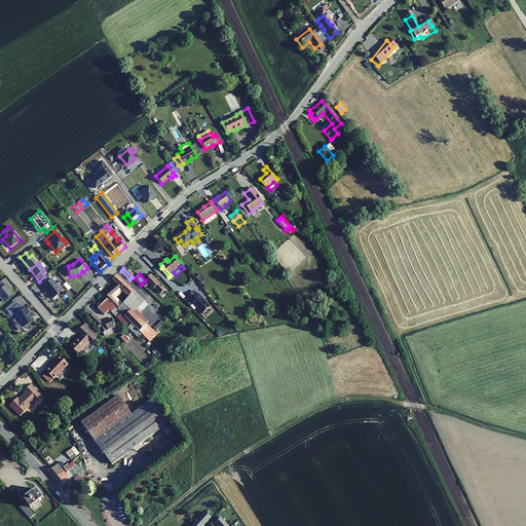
[(158,282),(151,274),(148,277),(149,278),(146,282),(145,280),(141,284),(145,288),(148,284),(153,289),(155,288),(160,294),(165,290),(159,284),(158,284),(158,282)]
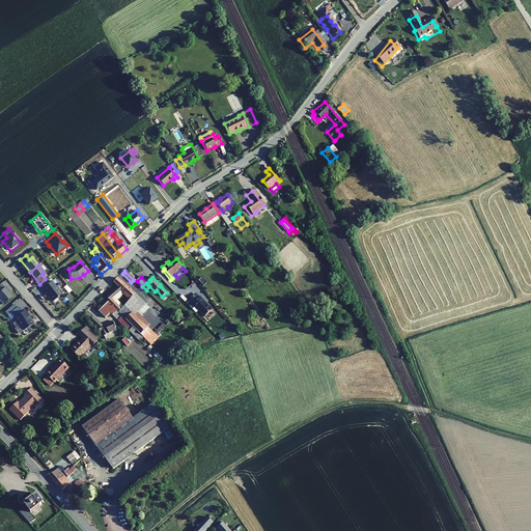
[(106,297),(109,301),(108,302),(118,312),(126,319),(132,313),(134,315),(137,312),(141,315),(149,308),(135,294),(118,278),(114,282),(118,286),(106,297)]
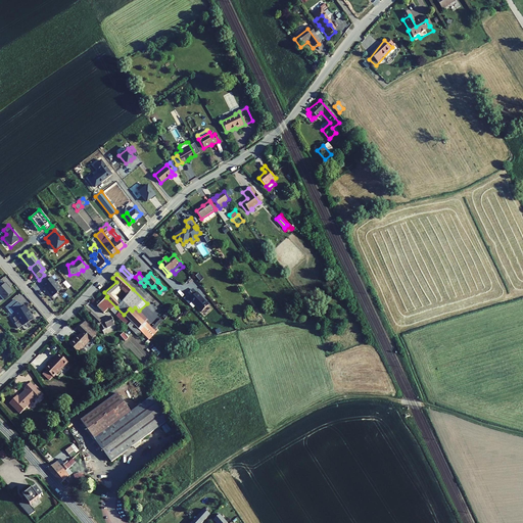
[(48,279),(44,275),(39,280),(52,296),(61,289),(51,277),(48,279)]
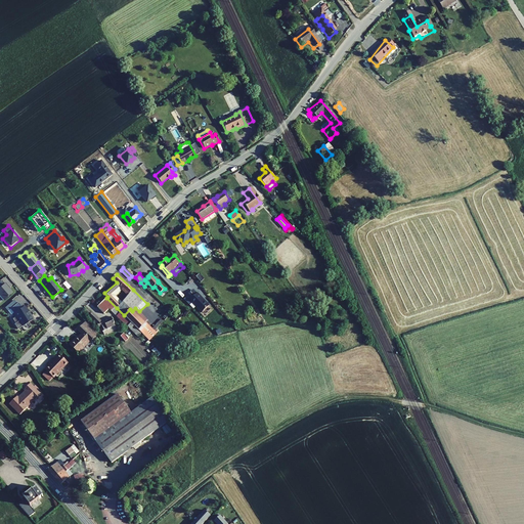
[(8,287),(5,282),(0,287),(0,296),(3,300),(12,293),(7,288),(8,287)]
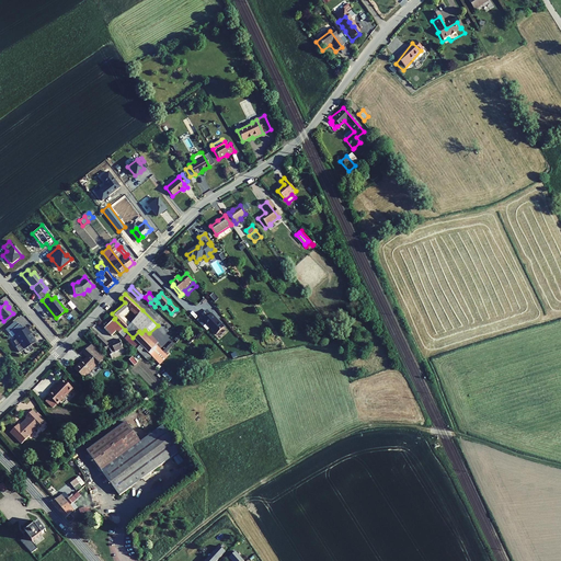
[(206,313),(199,306),(194,311),(195,312),(201,318),(204,315),(206,313)]
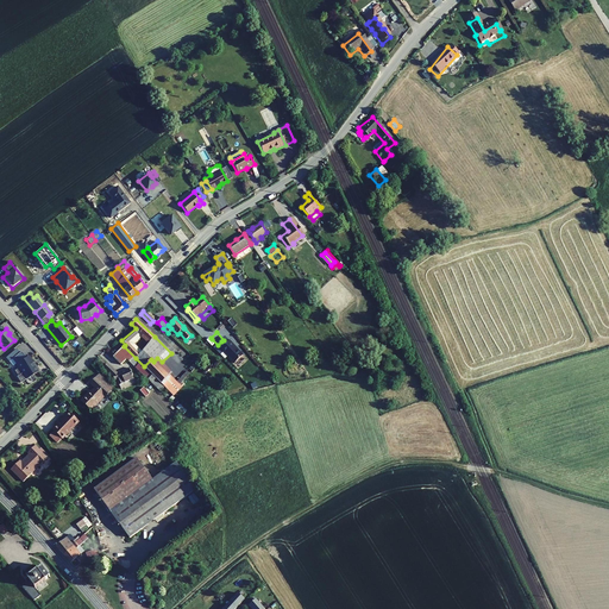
[(218,345),(212,339),(208,343),(218,352),(225,345),(221,341),(218,345)]
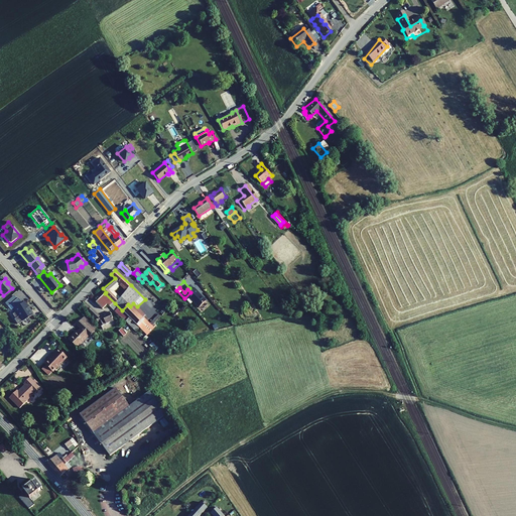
[(122,310),(115,303),(105,293),(96,302),(103,309),(107,304),(125,321),(132,329),(136,325),(122,310)]
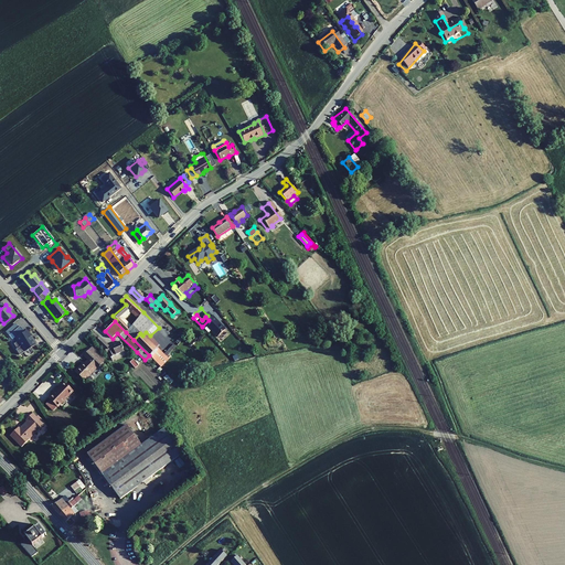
[(14,349),(18,355),(35,344),(32,339),(31,339),(27,330),(24,331),(19,326),(11,333),(14,338),(20,347),(14,349)]
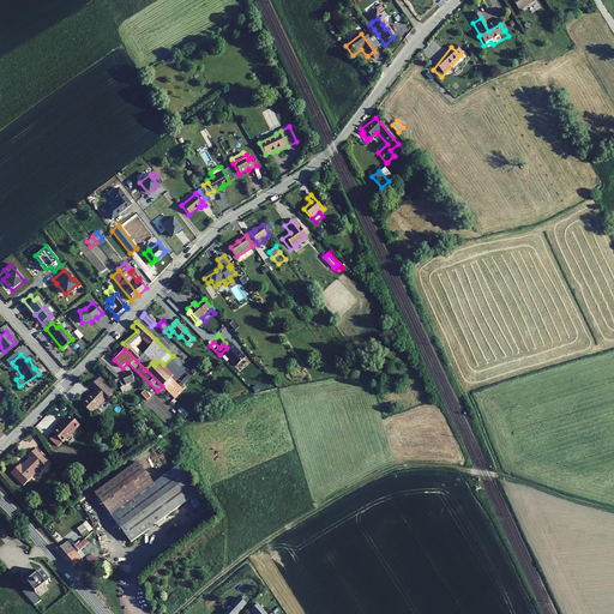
[(163,365),(158,361),(155,365),(169,379),(172,378),(170,377),(173,375),(163,365)]
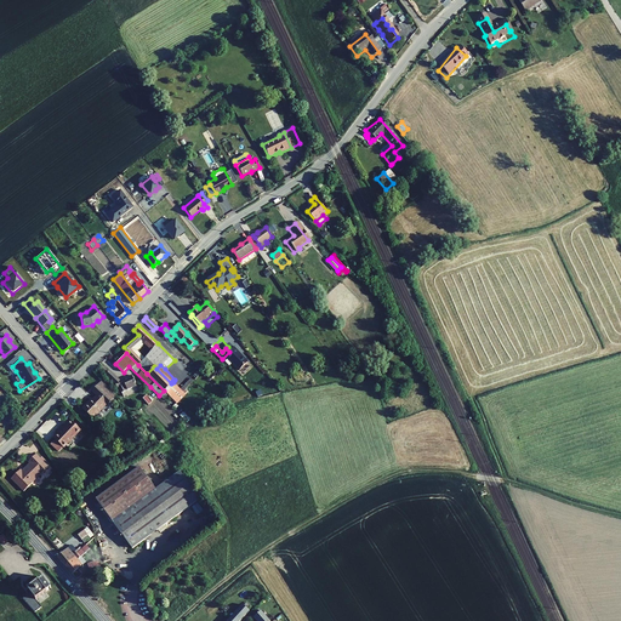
[(154,366),(147,374),(164,391),(167,394),(177,404),(186,394),(174,382),(171,383),(157,369),(154,366)]
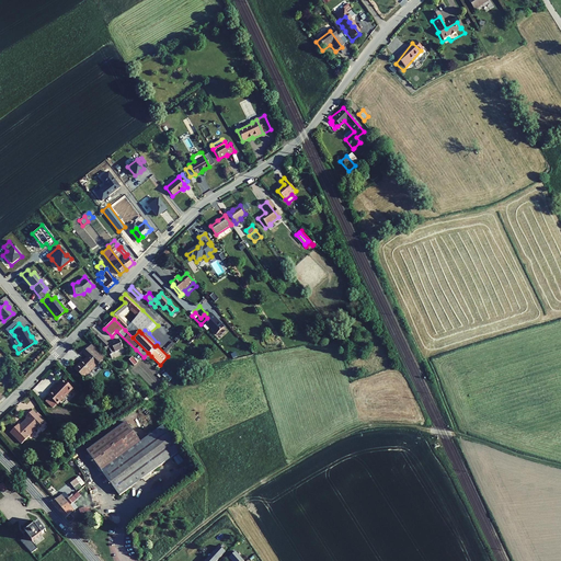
[(112,358),(124,353),(123,351),(124,351),(124,348),(123,348),(118,339),(107,344),(99,335),(95,339),(103,345),(110,355),(112,358)]
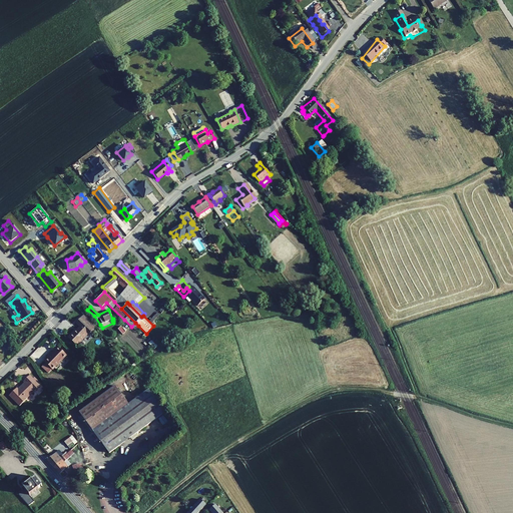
[(83,316),(82,317),(94,328),(95,327),(83,316)]
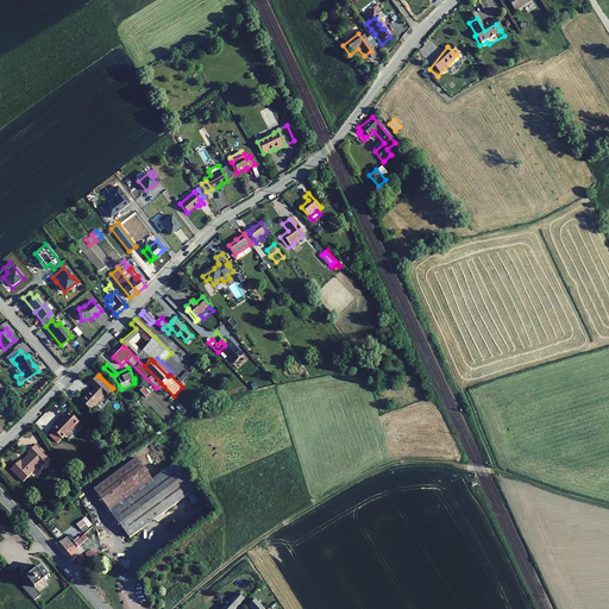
[(88,393),(81,401),(90,409),(94,406),(94,407),(105,397),(112,390),(112,389),(98,376),(90,383),(95,388),(89,394),(88,393)]
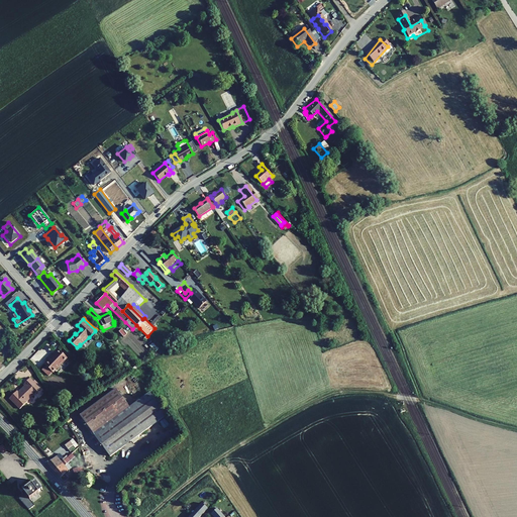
[(156,352),(159,349),(152,343),(149,345),(156,352)]
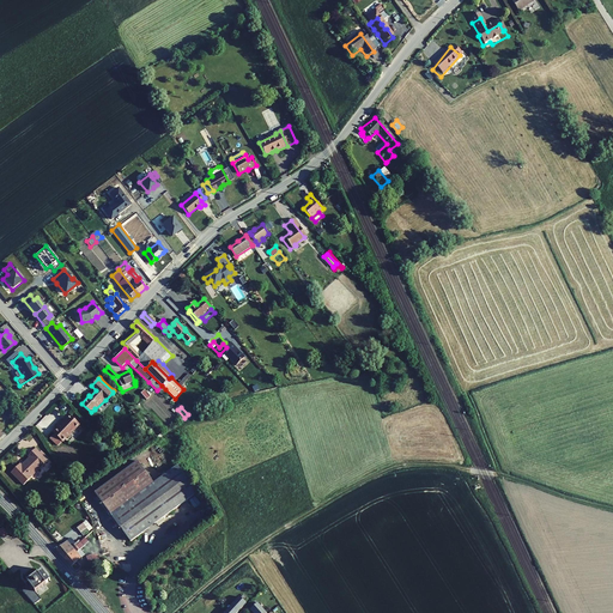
[(62,420),(56,426),(58,428),(53,432),(54,434),(62,442),(80,425),(77,422),(74,419),(70,416),(64,422),(62,420)]
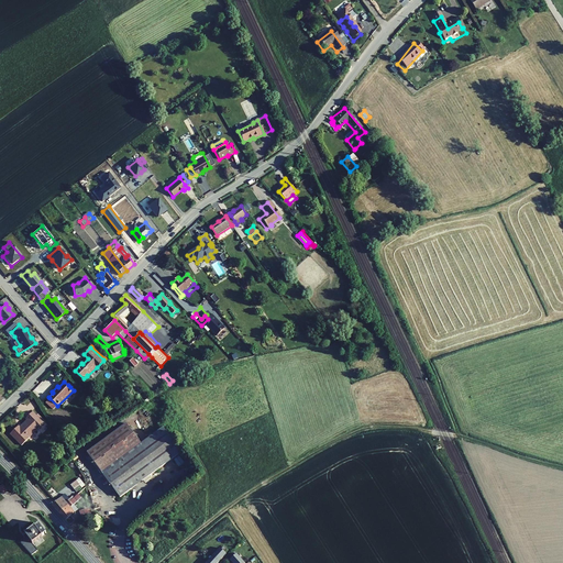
[(57,406),(50,398),(46,403),(53,409),(57,406)]
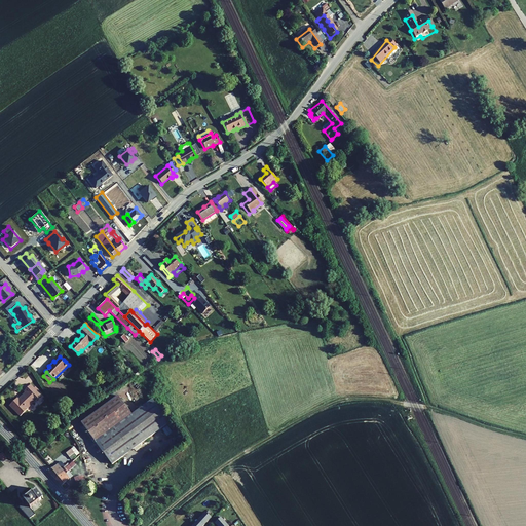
[(17,398),(9,406),(21,416),(41,396),(40,395),(34,388),(30,385),(24,391),(26,392),(21,398),(19,400),(17,398)]
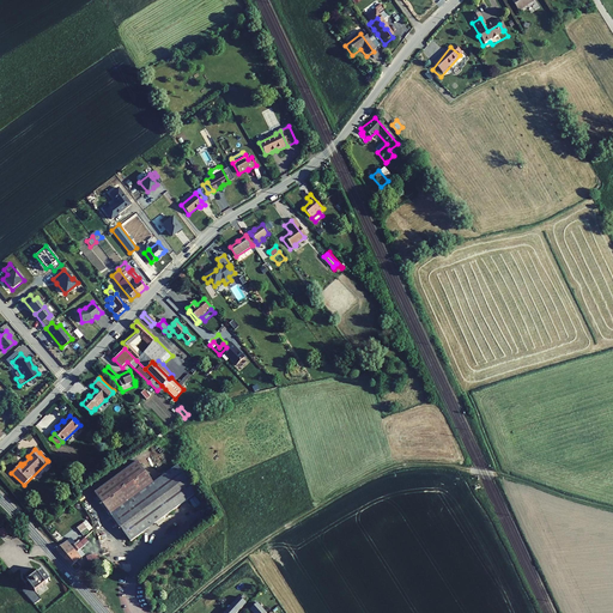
[(147,484),(131,461),(87,492),(122,541),(190,493),(171,466),(147,484)]
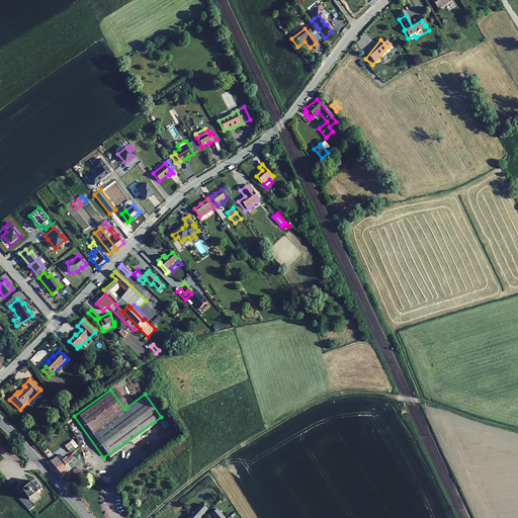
[(49,464),(55,471),(66,461),(64,458),(60,454),(59,455),(57,458),(49,464)]
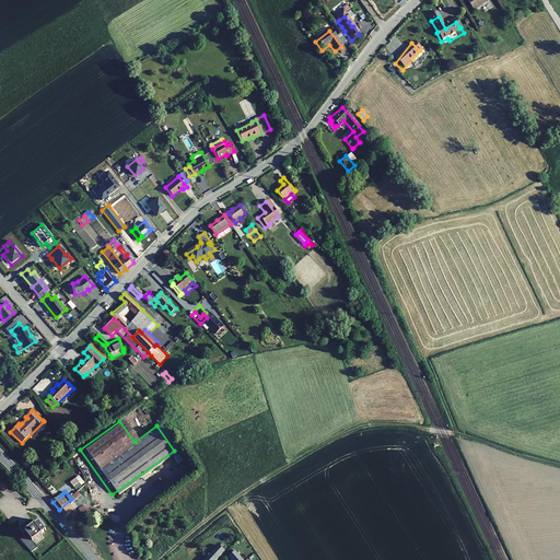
[(59,510),(66,517),(70,514),(78,506),(74,502),(71,499),(59,510)]
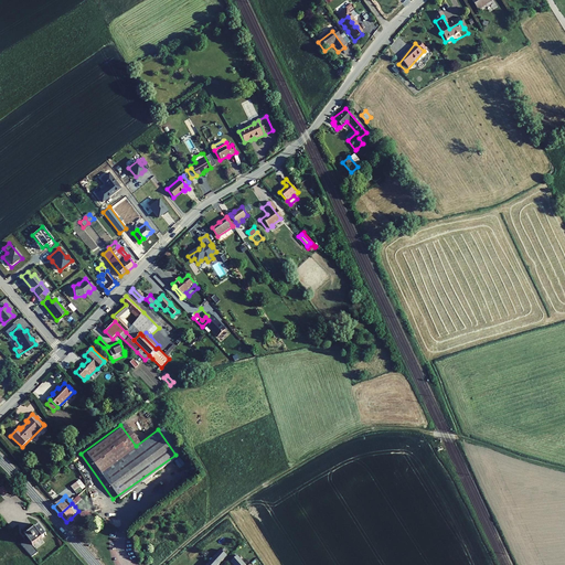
[(38,531),(35,529),(23,539),(34,550),(45,540),(38,531)]
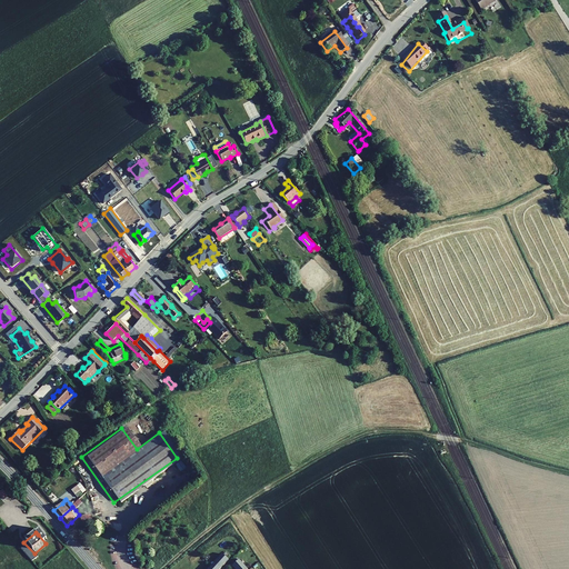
[(219,568),(229,559),(222,553),(208,568),(219,568)]
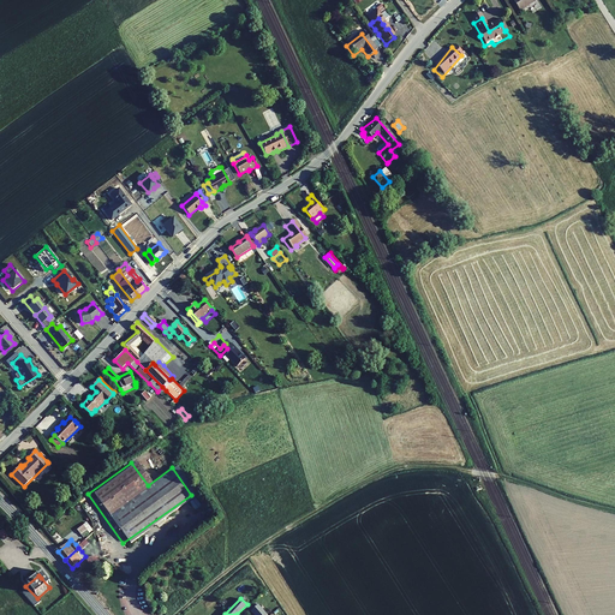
[(267,614),(258,604),(251,611),(255,614),(267,614)]
